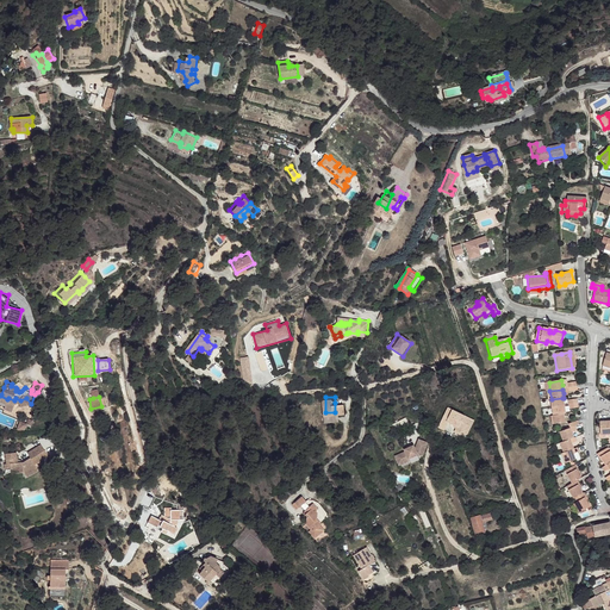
[(564,402),(562,398),(552,399),(551,400),(552,409),(564,406),(564,402)]
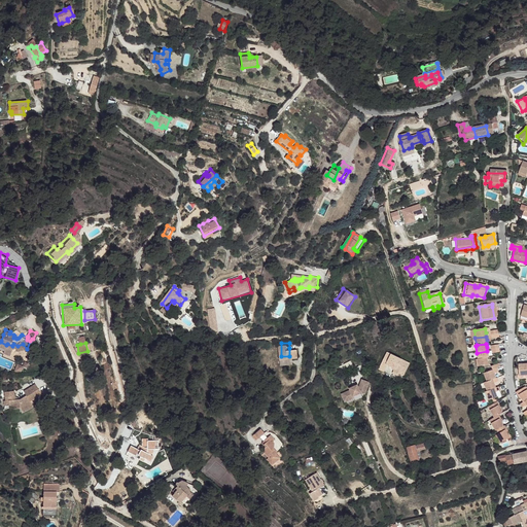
[(488,354),(487,351),(477,353),(477,359),(486,358),(488,358),(488,354)]
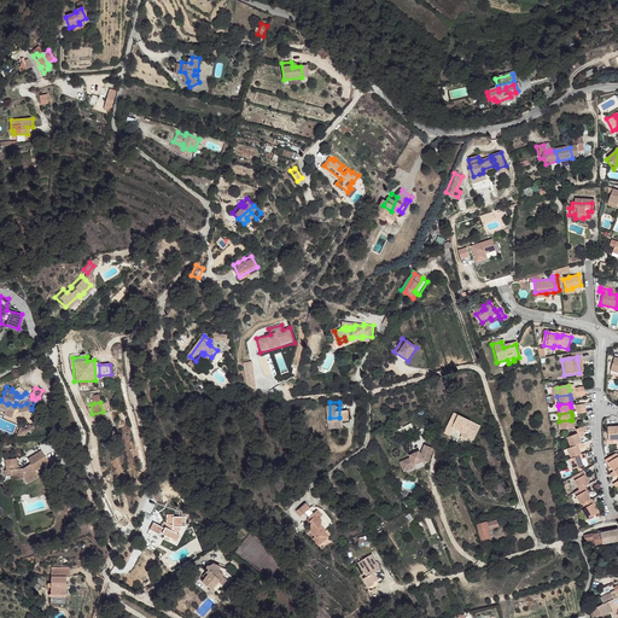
[(476,427),(453,415),(442,435),(449,437),(454,430),(462,433),(460,439),(467,443),(476,427)]
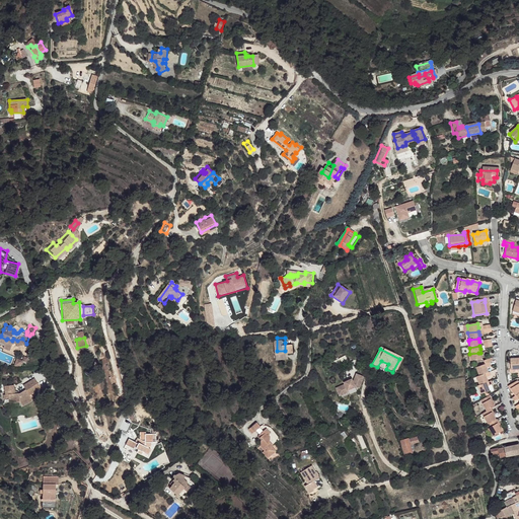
[(479,361),(478,353),(469,354),(468,355),(468,362),(479,361)]
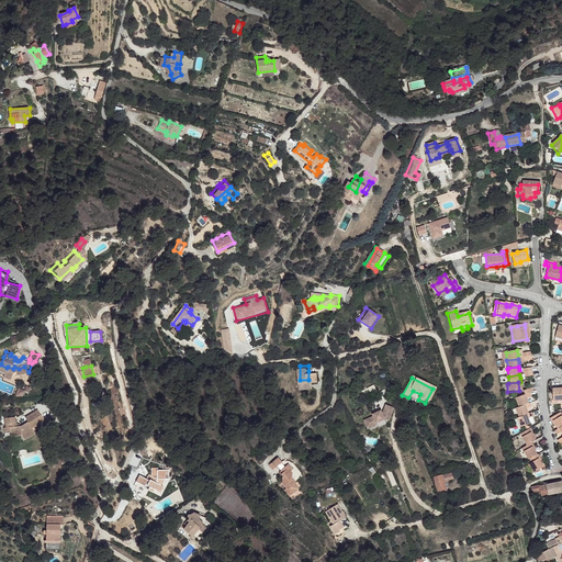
[(361,391),(364,397),(378,392),(374,384),(361,391)]
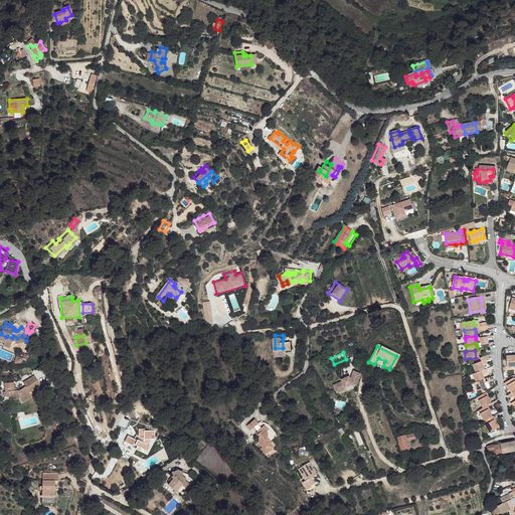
[(488,364),(487,360),(483,362),(474,365),(477,373),(485,370),(484,365),(488,364)]
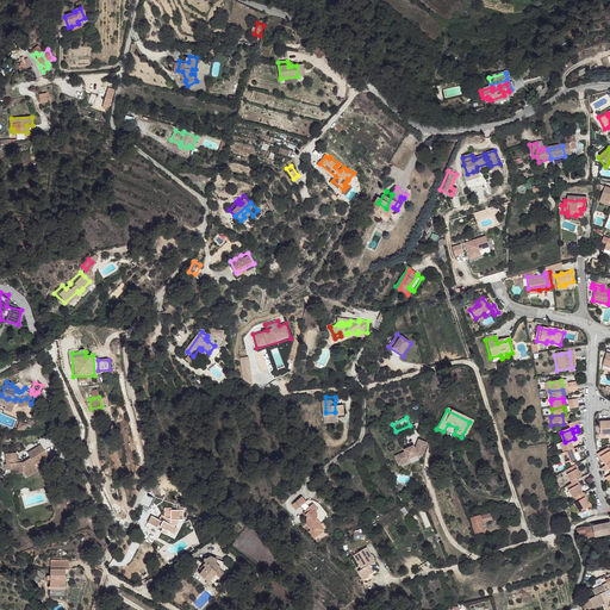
[(579,442),(578,437),(574,439),(565,442),(562,443),(566,453),(577,449),(574,443),(579,442)]
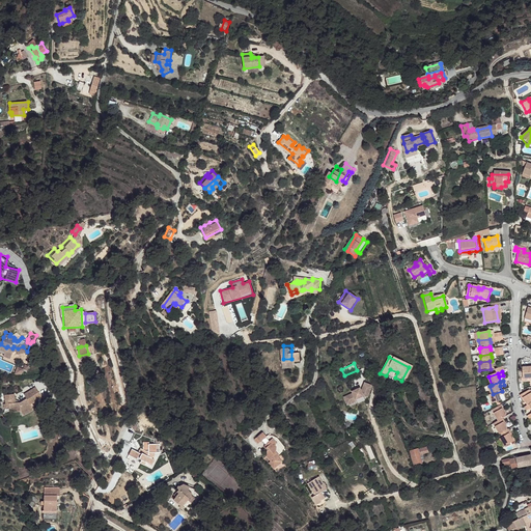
[(355,395),(345,398),(350,407),(359,402),(358,400),(366,397),(370,398),(374,387),(367,384),(365,388),(366,389),(365,391),(364,392),(362,389),(354,393),(355,395)]
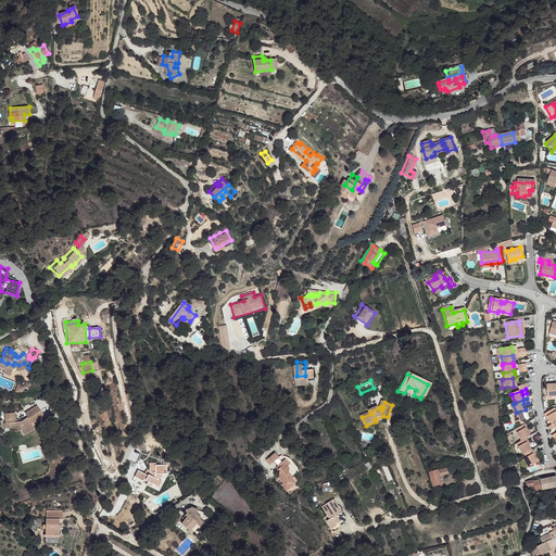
[(30,409),(28,405),(15,411),(17,414),(24,411),(25,413),(30,409)]
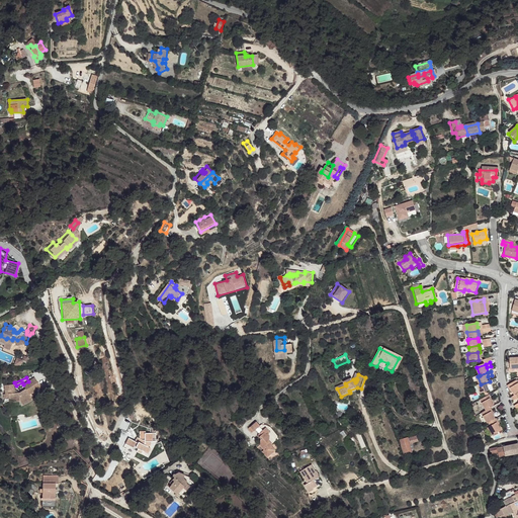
[(492,384),(492,380),(490,381),(481,384),(479,385),(482,394),(490,391),(489,386),(492,384)]
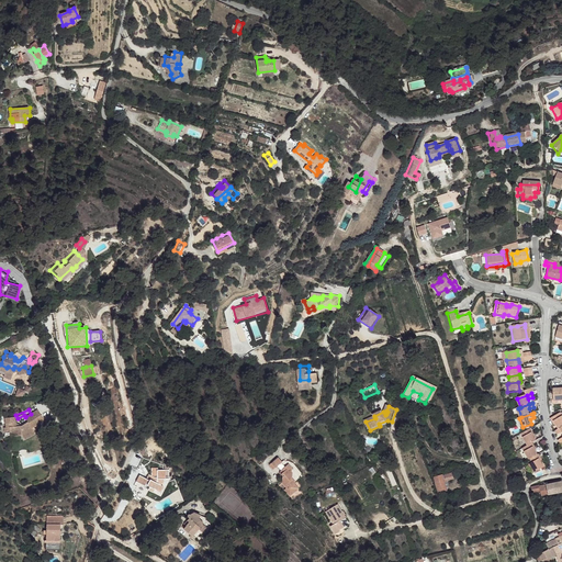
[(561,426),(561,413),(551,418),(553,422),(554,422),(555,424),(559,428),(561,426)]
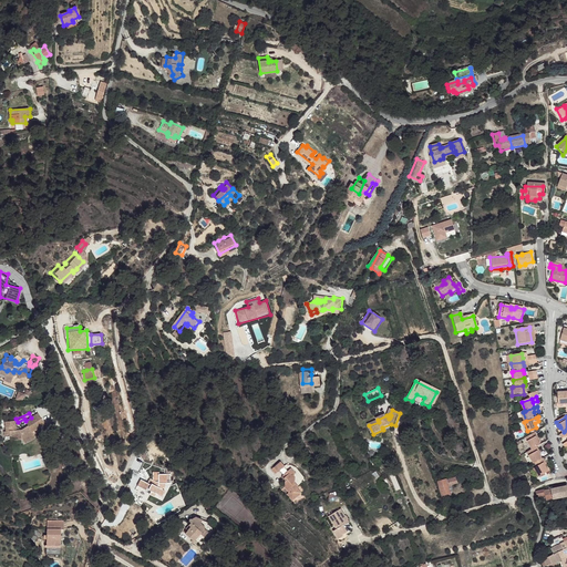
[(34,424),(31,418),(26,421),(24,419),(18,422),(18,424),(11,428),(10,428),(6,428),(6,424),(4,418),(0,418),(0,437),(10,436),(11,439),(22,433),(21,431),(34,424)]
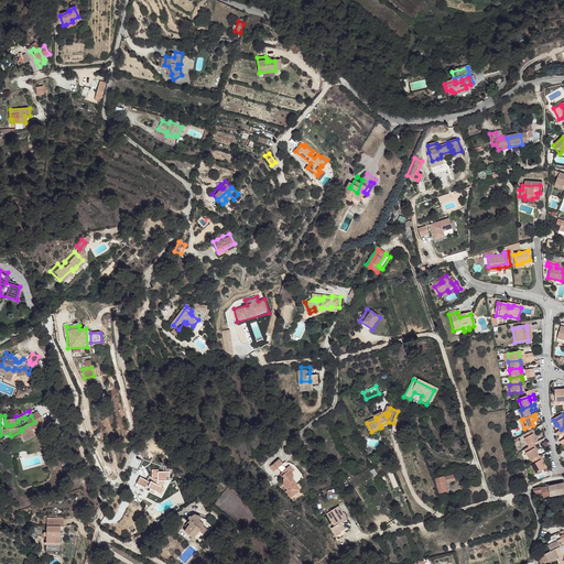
[(533,434),(532,431),(522,437),(528,448),(533,446),(537,443),(534,438),(532,435),(533,434)]
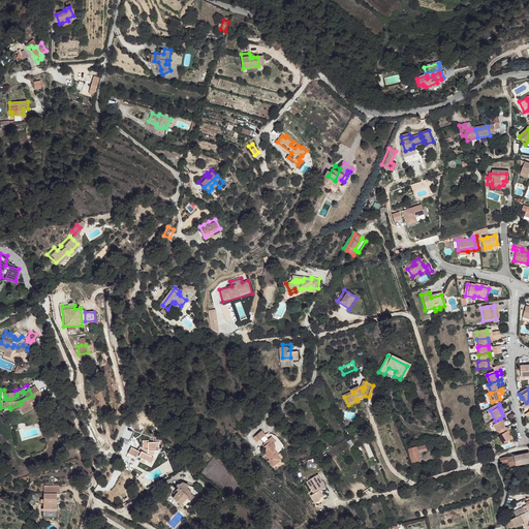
[(502,422),(500,418),(495,421),(491,424),(497,435),(505,430),(503,426),(501,423),(502,422)]
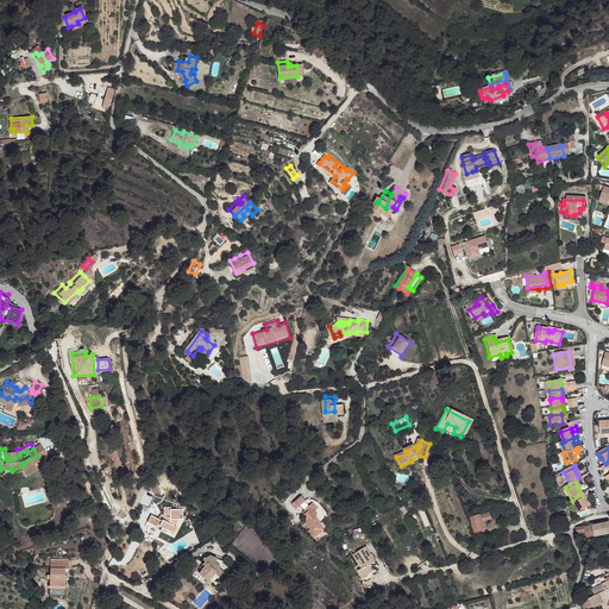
[(307,493),(299,498),(302,504),(305,502),(309,498),(311,498),(307,493)]
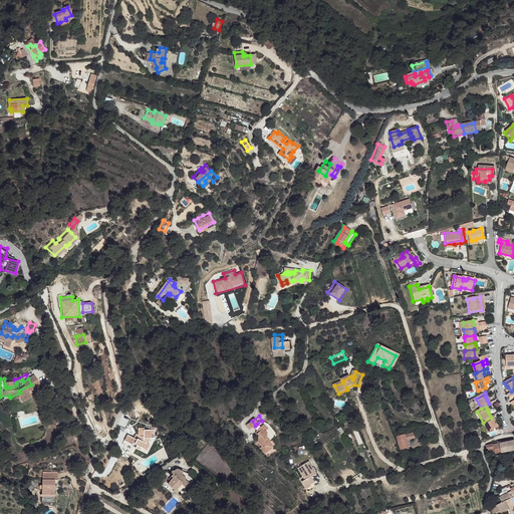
[(494,420),(493,417),(491,418),(483,423),(484,426),(483,427),(487,434),(496,428),(494,424),(493,421),(494,420)]
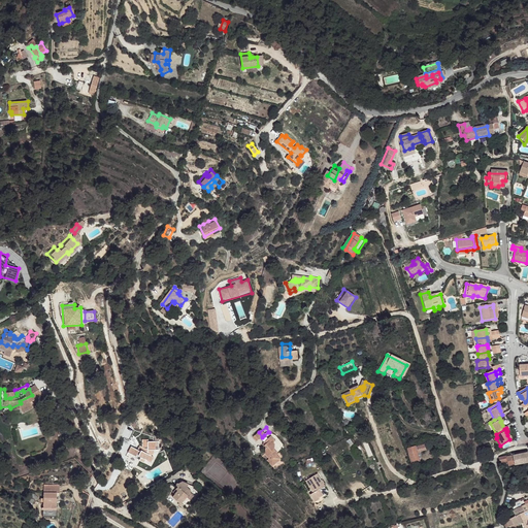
[(266,439),(265,442),(268,446),(268,452),(272,456),(269,458),(275,464),(284,457),(279,453),(282,452),(277,448),(277,440),(276,439),(278,438),(274,433),(271,436),(266,439)]
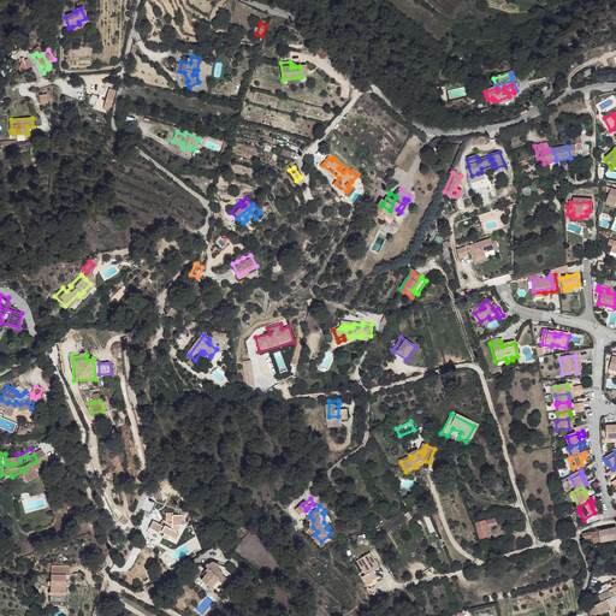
[(178,531),(179,529),(181,523),(181,516),(176,514),(175,513),(170,521),(166,519),(164,517),(160,523),(152,520),(148,526),(159,532),(160,531),(164,533),(163,535),(167,538),(169,534),(171,535),(175,529),(178,531)]
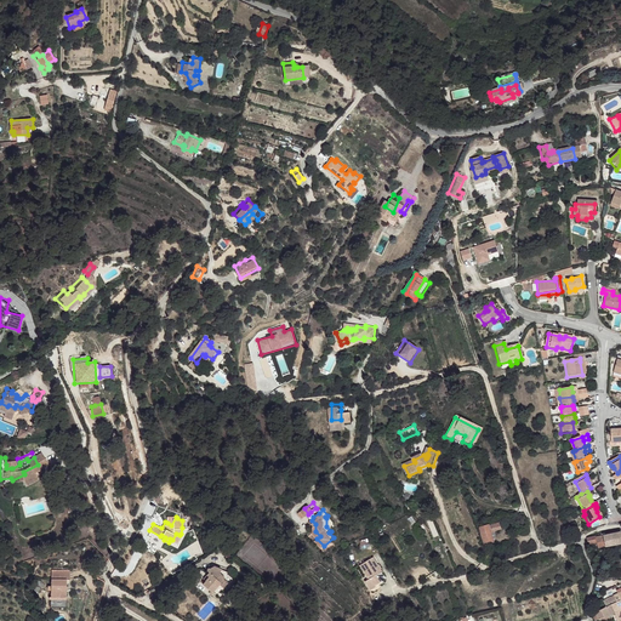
[(500,528),(499,523),(489,525),(489,524),(480,527),(485,545),(494,542),(490,530),(500,528)]
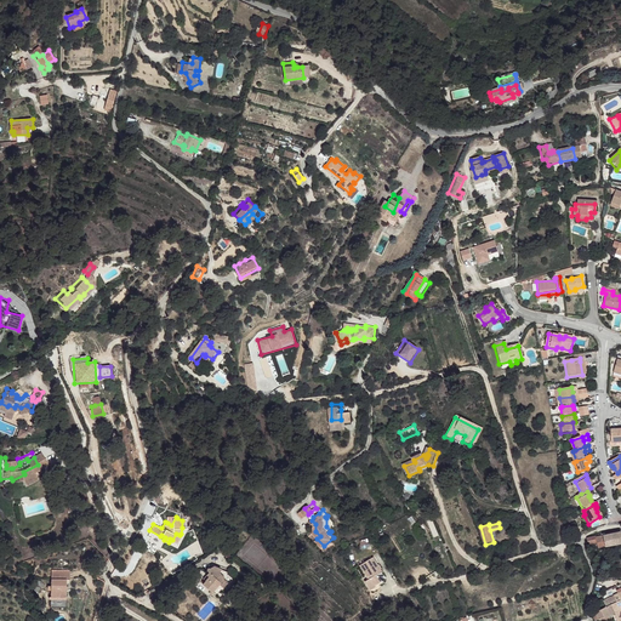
[(597,541),(598,548),(620,542),(620,529),(607,533),(608,535),(597,537),(597,535),(588,537),(590,543),(597,541)]
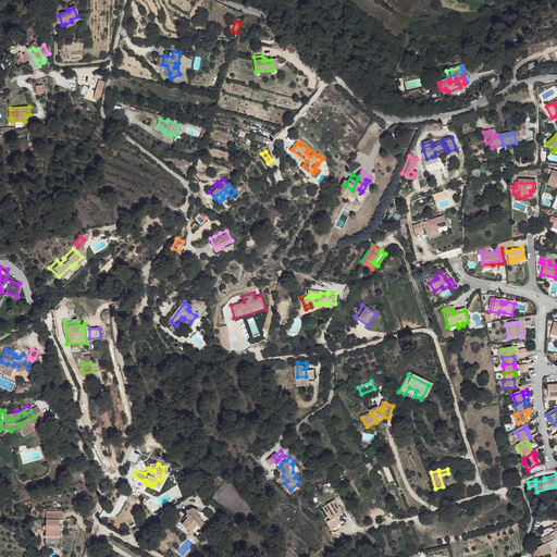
[(342,506),(337,499),(325,506),(333,519),(330,521),(335,529),(341,525),(339,523),(344,521),(339,514),(345,510),(344,509),(345,508),(342,505),(342,506)]
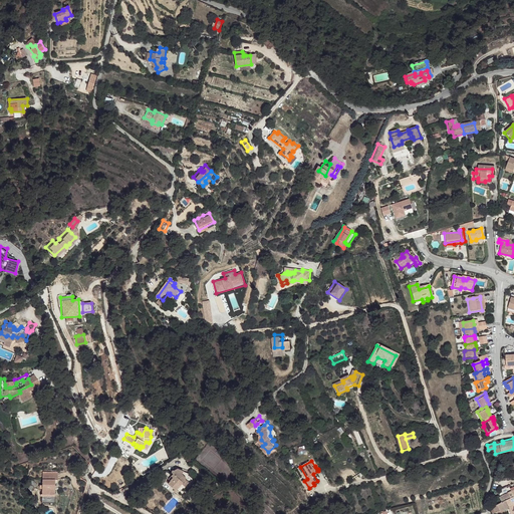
[(173,469),(173,470),(173,471),(174,473),(173,474),(174,476),(171,479),(172,480),(171,481),(182,492),(187,487),(191,486),(194,483),(193,482),(194,481),(195,480),(196,478),(196,477),(195,476),(186,467),(185,468),(181,464),(176,469),(175,468),(173,469)]
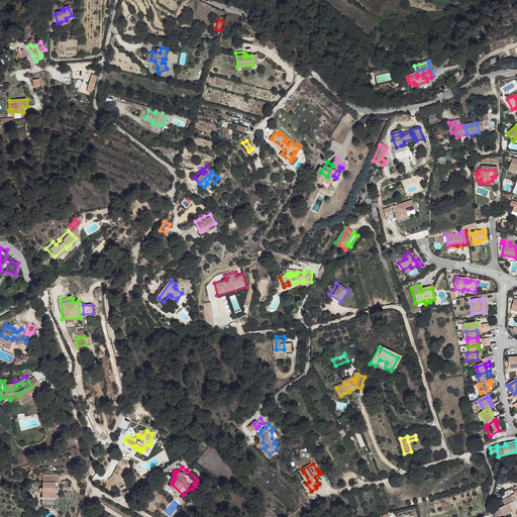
[(59,485),(59,480),(42,480),(43,489),(43,492),(43,497),(57,496),(56,485),(59,485)]
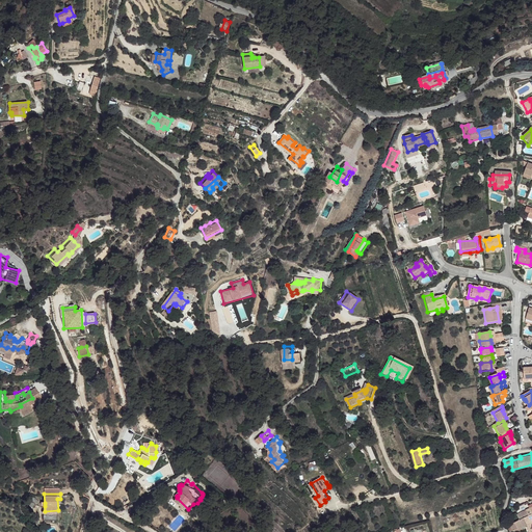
[(34,508),(38,498),(33,497),(30,499),(28,506),(34,508)]
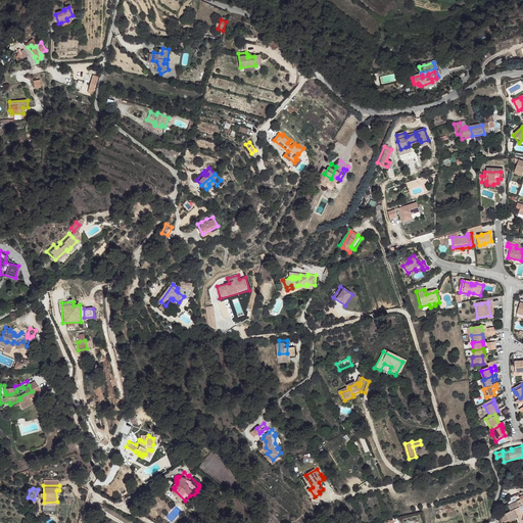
[(512,510),(514,517),(516,516),(518,515),(516,509),(520,506),(518,501),(516,494),(510,496),(512,504),(509,506),(511,511),(512,510)]
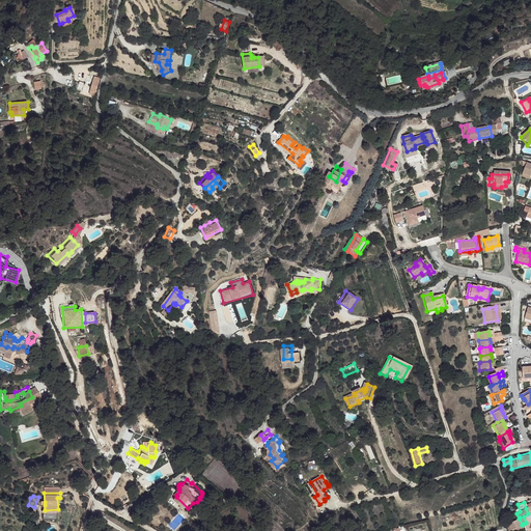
[(58,519),(58,509),(45,510),(45,519),(58,519)]
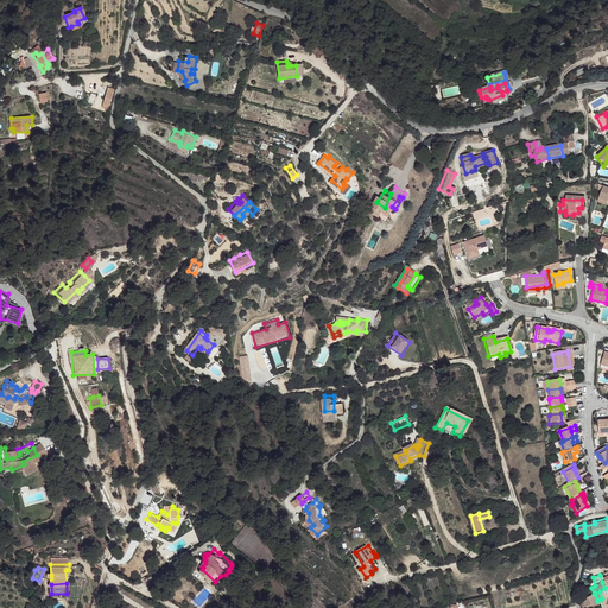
[(595,593),(594,594),(580,600),(583,607),(587,606),(591,603),(597,601),(595,593)]
